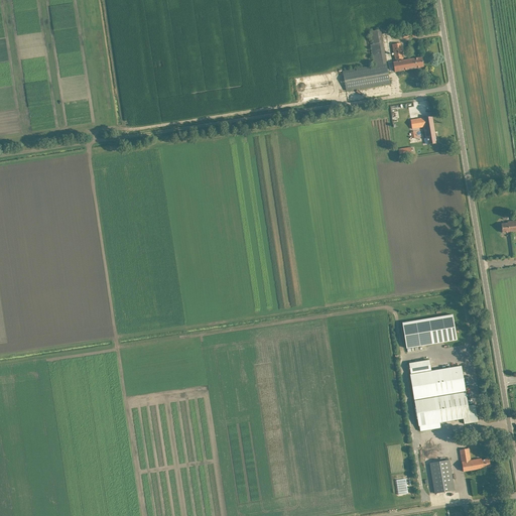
[(399,39),(418,36),(417,29),(402,32),(402,33),(399,33),(399,39)]
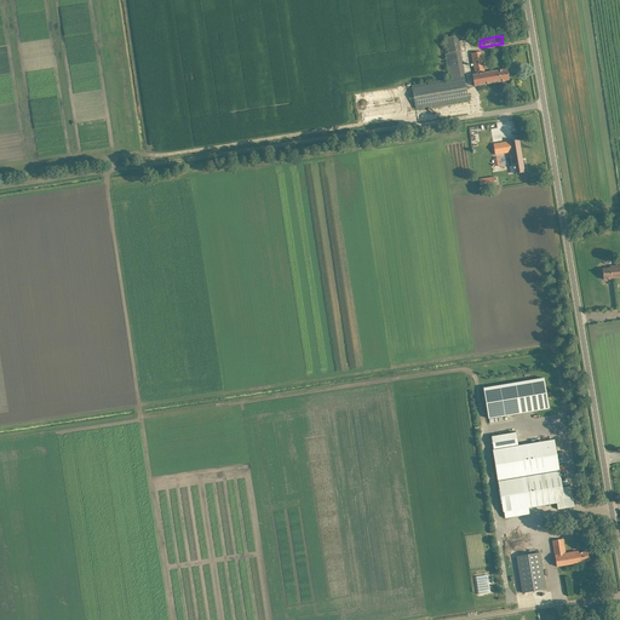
[(481,52),(475,53),(471,53),(475,75),(474,75),(475,86),(499,81),(505,81),(505,80),(509,80),(507,69),(504,70),(503,70),(484,73),(481,52)]
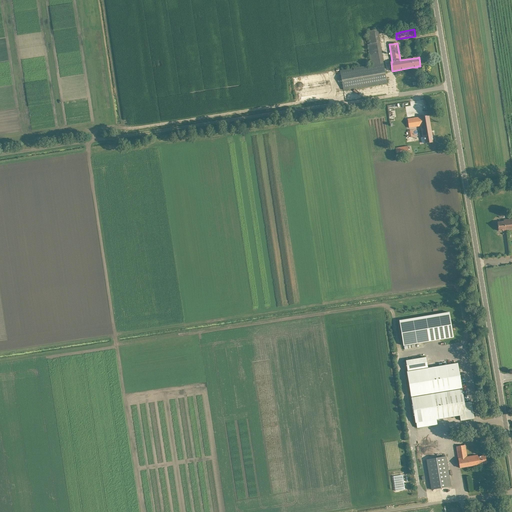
[(387,84),(384,63),(374,65),(374,64),(371,65),(340,70),(340,71),(344,90),(359,88),(387,84)]
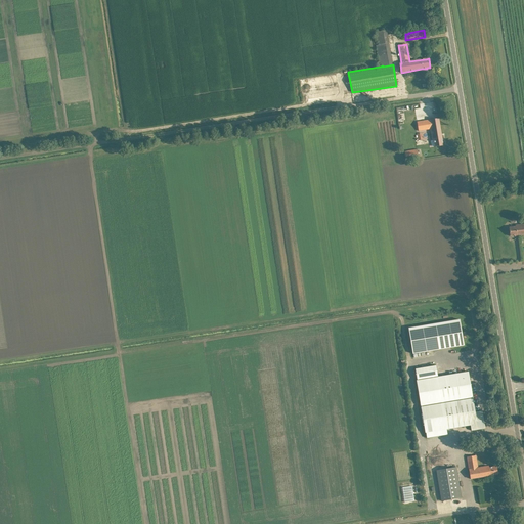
[(439,119),(434,119),(417,122),(419,131),(430,129),(432,140),(434,140),(435,147),(438,146),(443,145),(439,119)]
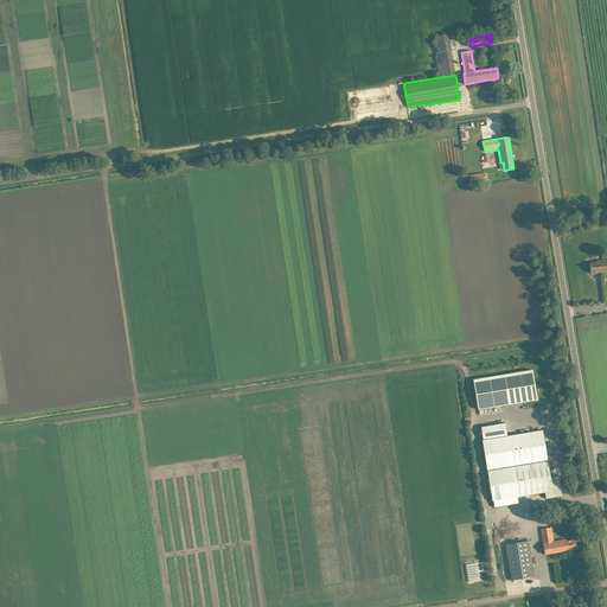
[(485,183),(483,173),(470,176),(471,185),(485,183)]
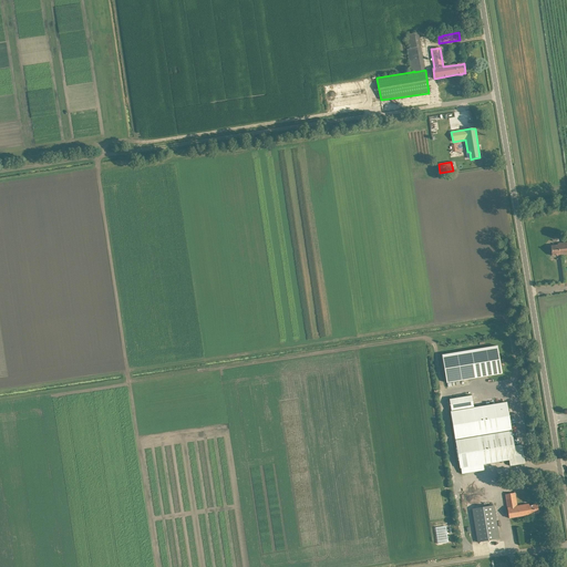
[(566,241),(564,243),(563,243),(558,244),(558,246),(550,246),(553,256),(565,255),(566,254),(566,241)]
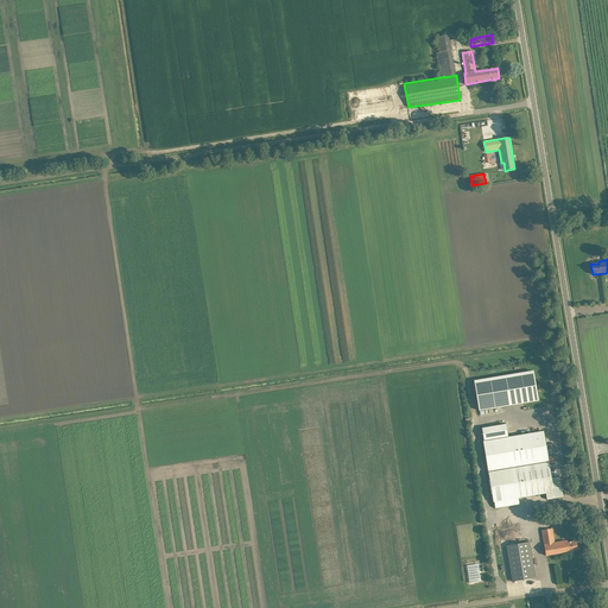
[(533,369),(474,379),(479,411),(538,401),(533,369)]
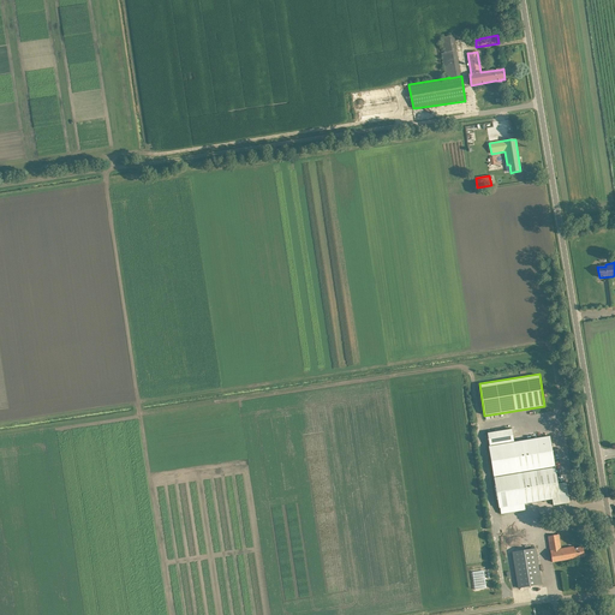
[(557,484),(554,466),(549,436),(514,442),(512,429),(493,433),(491,430),(488,430),(488,433),(488,436),(489,442),(490,447),(489,447),(494,477),(499,507),(500,507),(524,503),(551,499),(553,505),(569,502),(566,482),(557,484)]
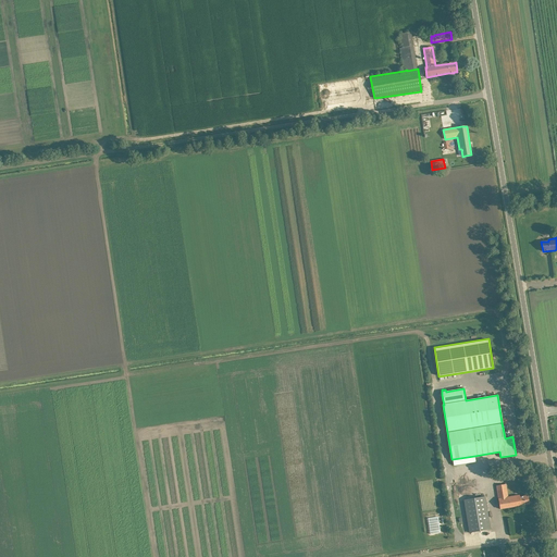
[(506,484),(500,485),(495,486),(499,510),(529,505),(528,495),(520,497),(519,495),(508,497),(506,484)]
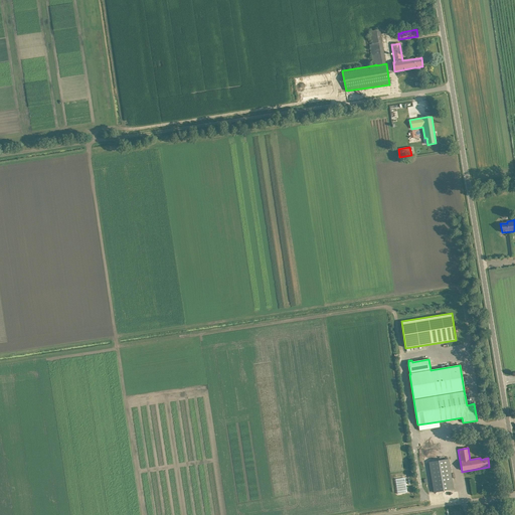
[(434,493),(454,490),(449,460),(428,463),(434,493)]
